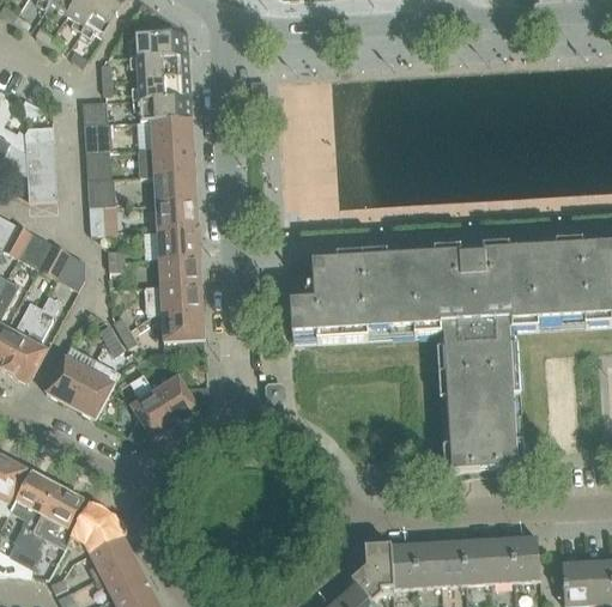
[(37,0),(35,4),(43,10),(49,0),(37,0)]
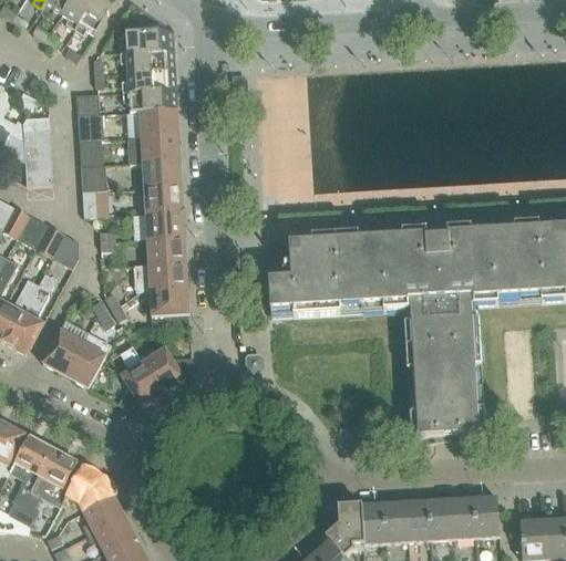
[(54,8),(61,12),(69,0),(45,0),(40,9),(50,14),(54,8)]
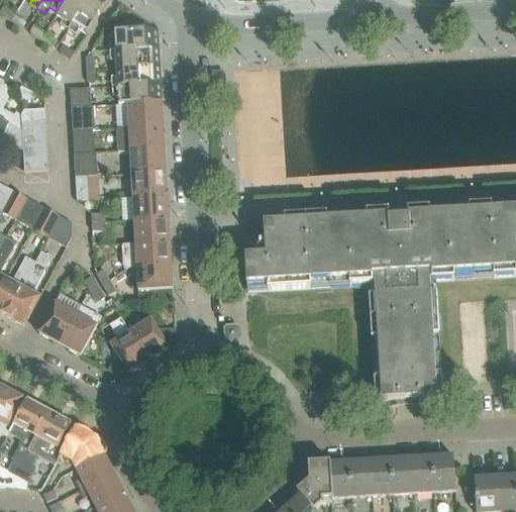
[(63,0),(56,11),(63,15),(59,21),(68,26),(84,0),(63,0)]
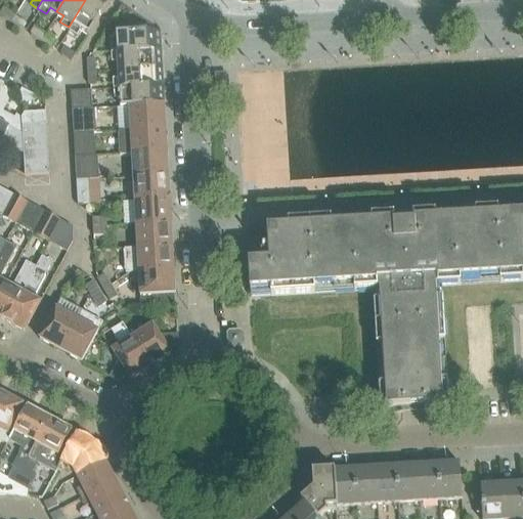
[(80,28),(87,32),(107,0),(85,0),(69,27),(77,33),(80,28)]
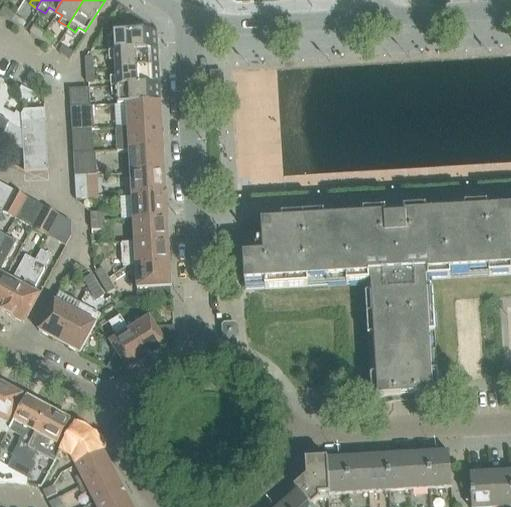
[(0,11),(9,17),(13,10),(2,3),(0,6),(0,11)]
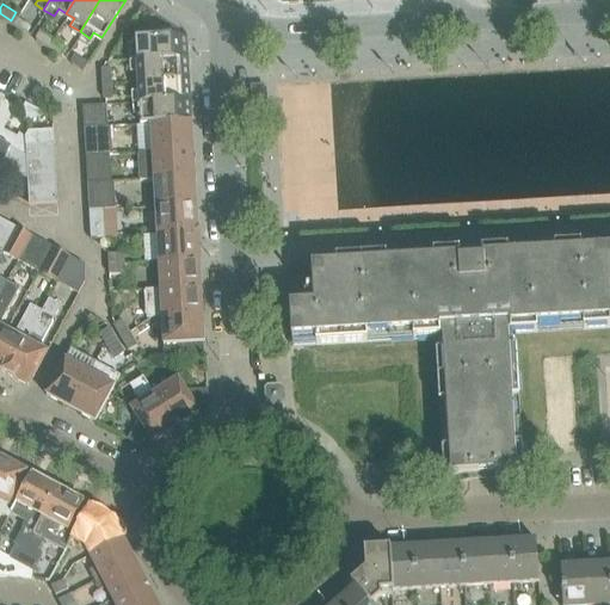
[(30,22),(16,12),(11,20),(23,29),(26,28),(30,22)]
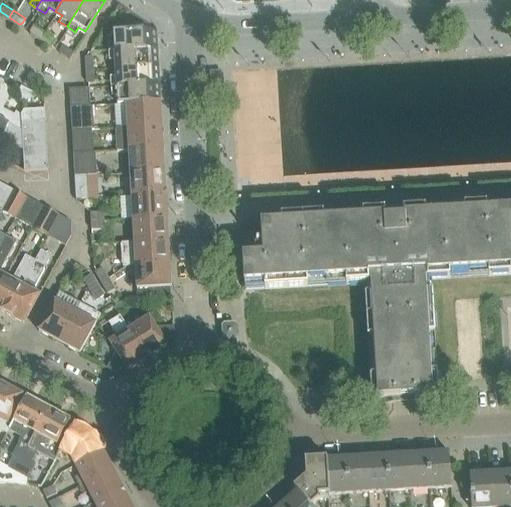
[(156,44),(155,27),(151,27),(134,28),(133,19),(112,21),(113,38),(107,38),(108,47),(156,44)]
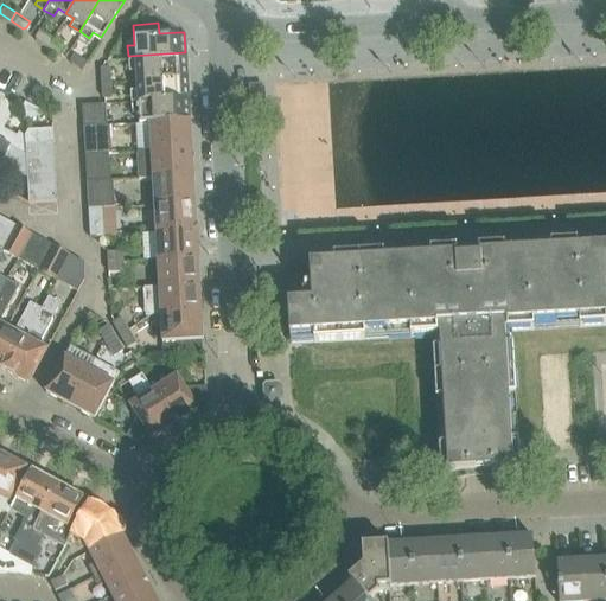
[(171,23),(158,23),(159,33),(179,32),(179,27),(171,23)]
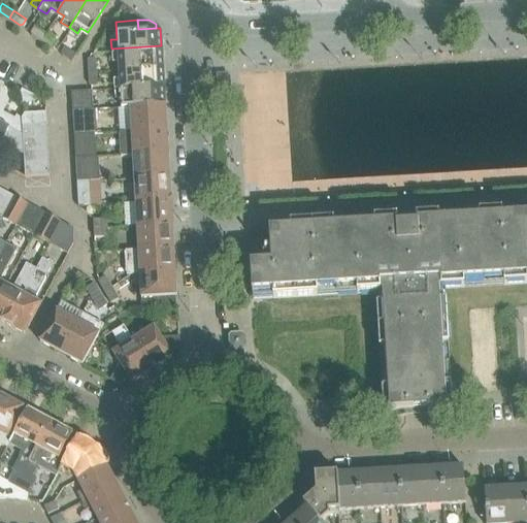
[(30,31),(40,38),(44,31),(33,24),(30,29),(30,31)]
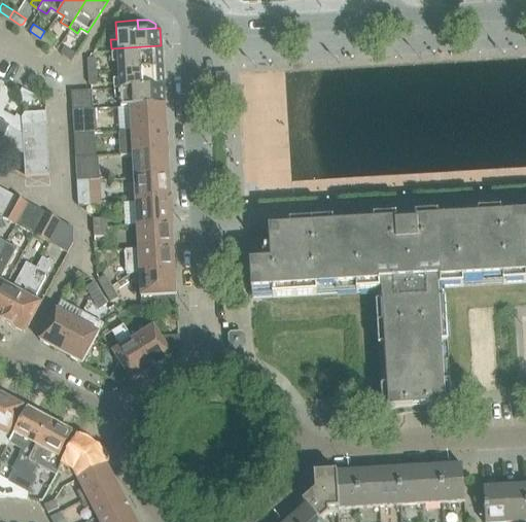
[(56,38),(44,31),(40,38),(49,44),(53,43),(56,38)]
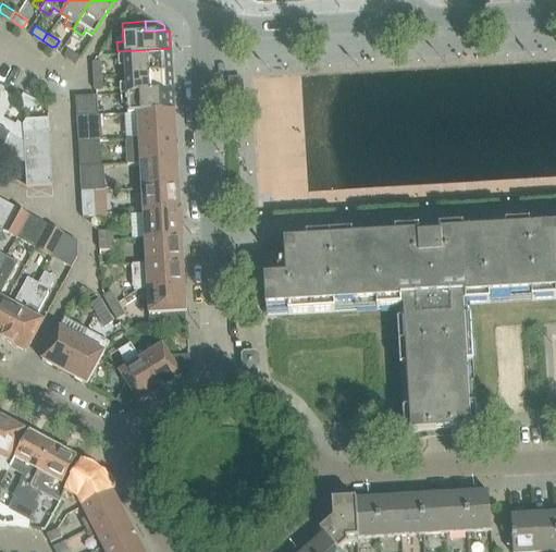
[(75,61),(79,54),(68,46),(63,51),(64,54),(75,61)]
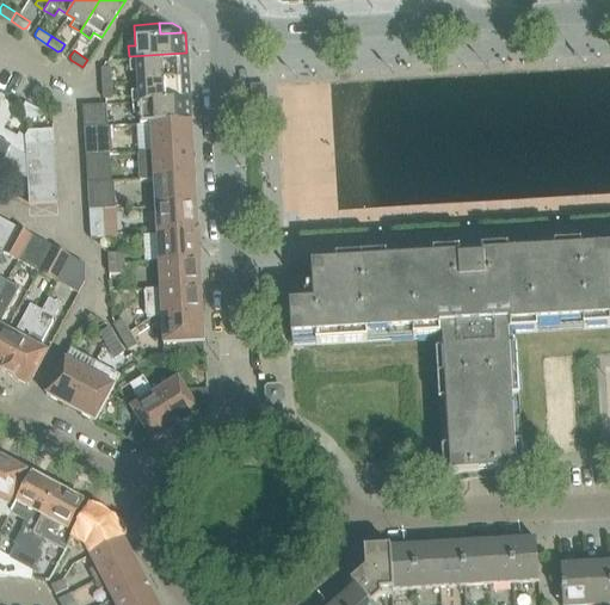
[(188,74),(186,53),(129,56),(129,68),(135,68),(136,78),(188,74)]
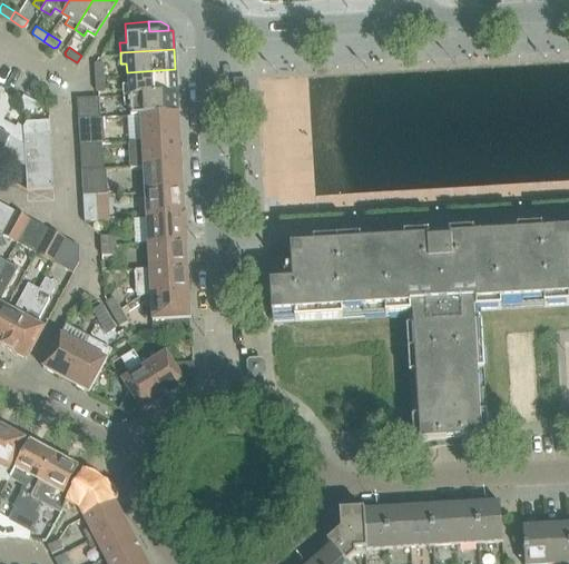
[(104,73),(102,59),(95,59),(94,61),(95,75),(104,73)]
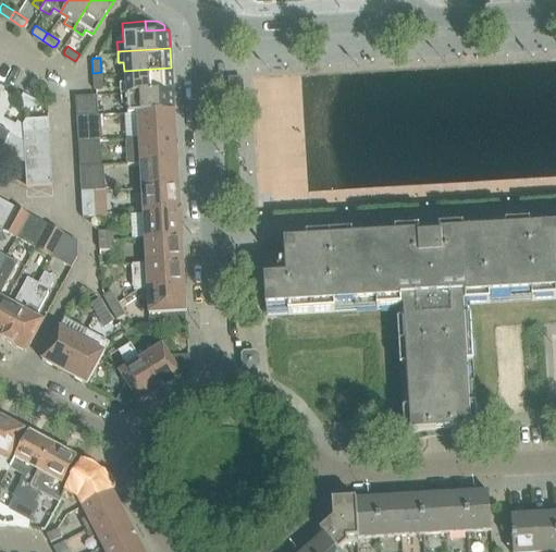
[(172,86),(171,68),(124,71),(124,80),(119,80),(119,89),(172,86)]
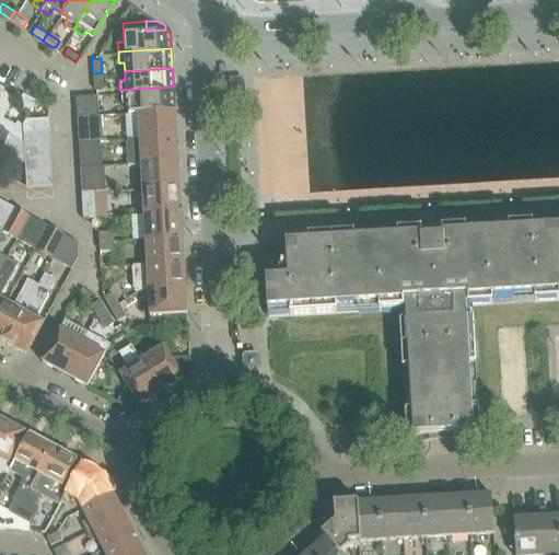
[(103,87),(102,72),(93,73),(93,85),(96,88),(103,87)]
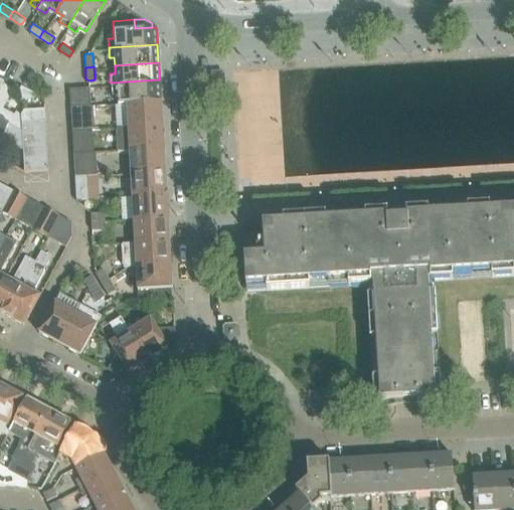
[(223,82),(223,70),(210,70),(211,82),(223,82)]
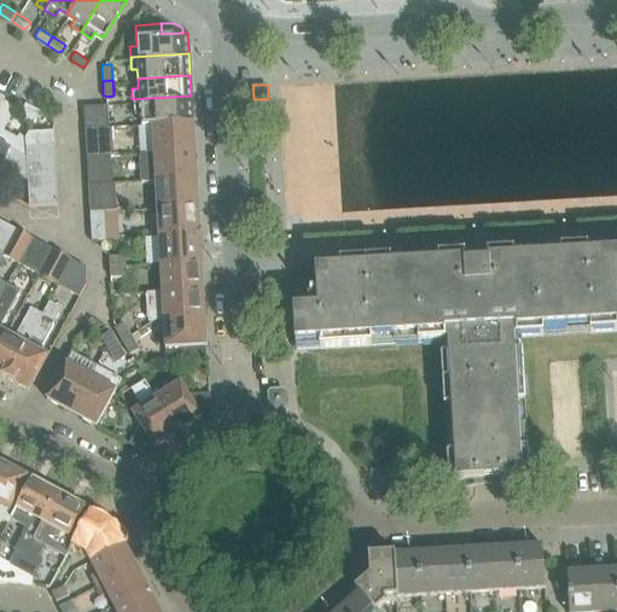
[(0,140),(15,149),(17,144),(25,143),(24,134),(28,129),(19,126),(18,128),(5,122),(16,103),(5,97),(0,94),(0,140)]
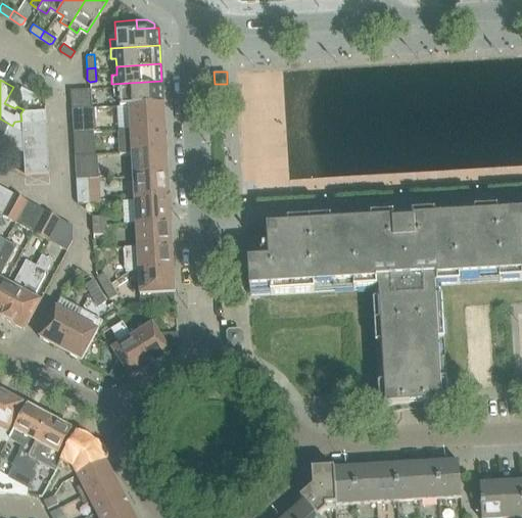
[(161,81),(111,84),(112,94),(117,94),(119,102),(162,100),(161,81)]
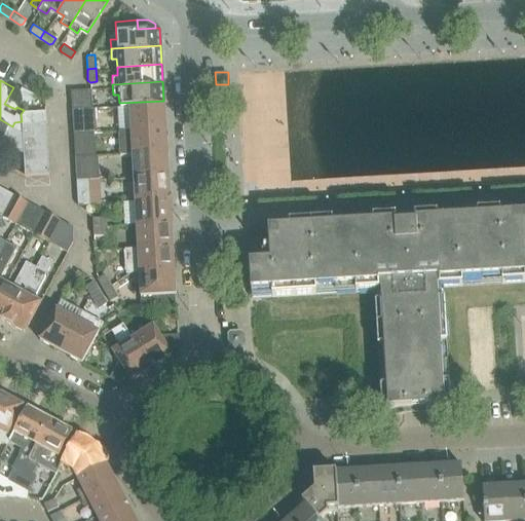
[(22,100),(30,99),(34,91),(21,84),(19,89),(22,100)]
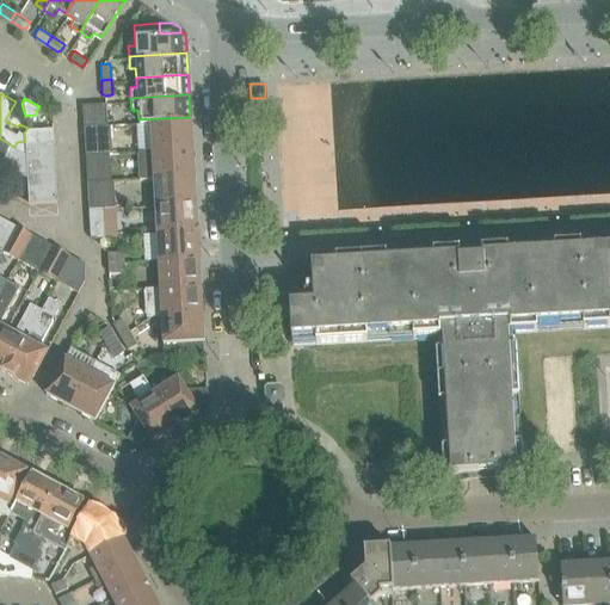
[(105,100),(81,102),(82,123),(106,122),(105,100)]
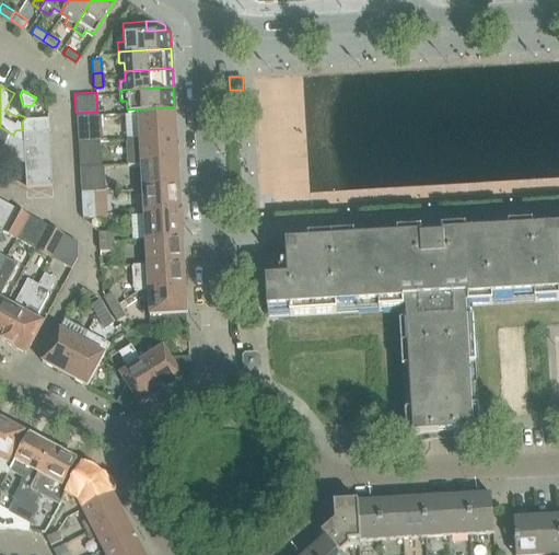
[(127,110),(126,110),(127,135),(176,133),(174,107),(127,110)]
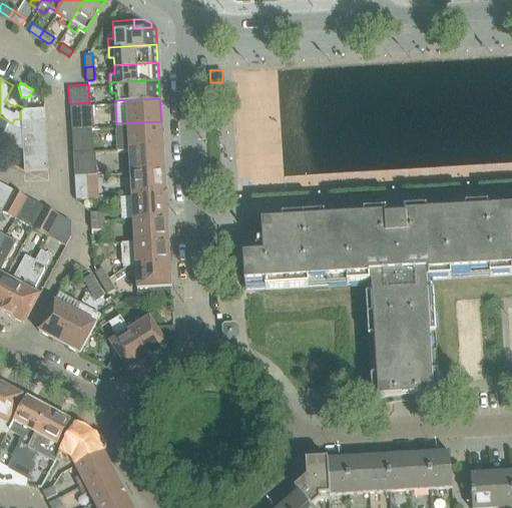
[(71,125),(90,125),(93,124),(92,102),(89,102),(69,103),(71,125)]
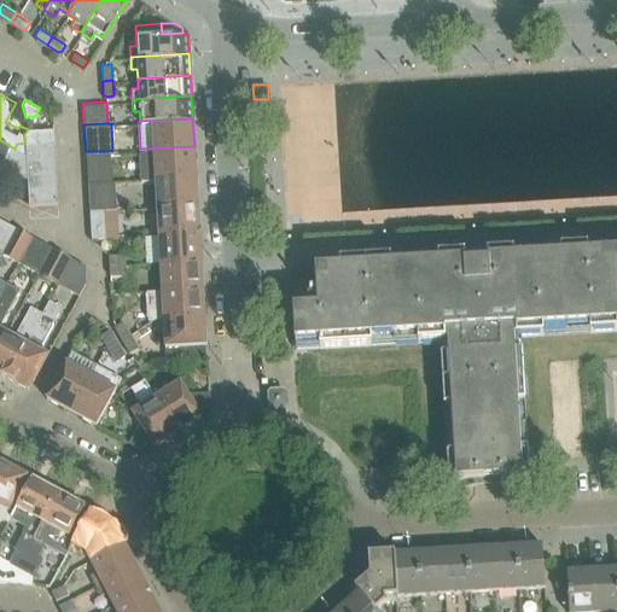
[(24,134),(25,143),(53,140),(53,127),(28,128),(28,129),(24,134)]
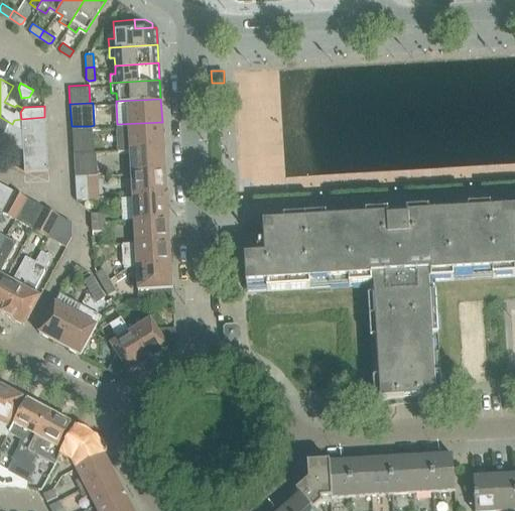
[(0,136),(22,148),(22,143),(21,131),(21,129),(12,124),(0,117),(0,136)]
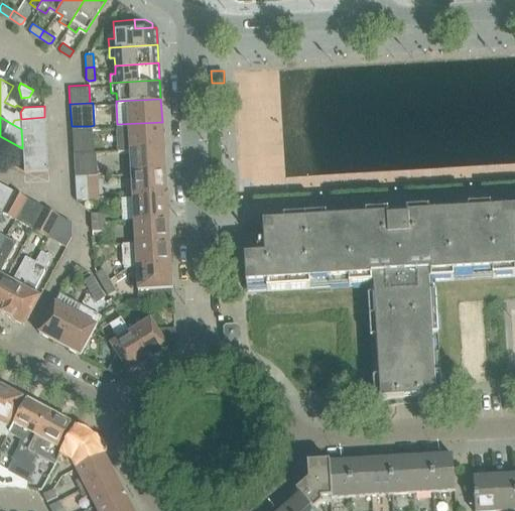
[(45,130),(44,117),(21,119),(14,120),(12,124),(21,129),(21,131),(45,130)]
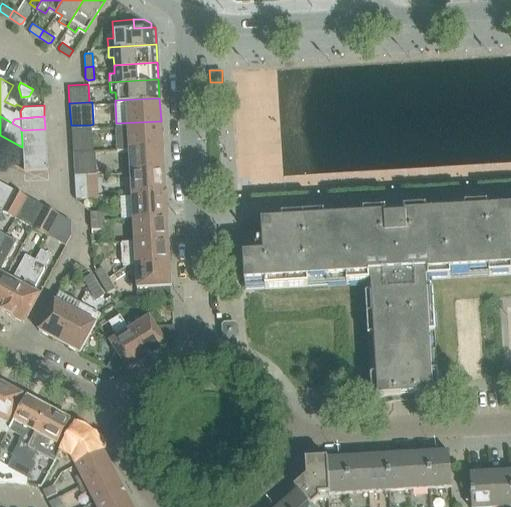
[(117,146),(127,146),(162,144),(161,121),(116,123),(117,146)]
